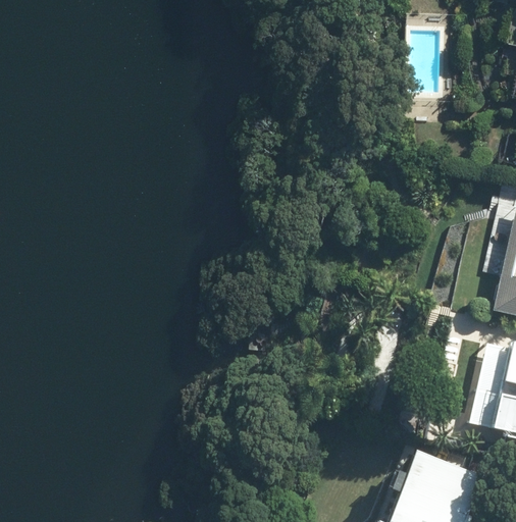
[(515,206),(492,310),(515,315),(515,206)]
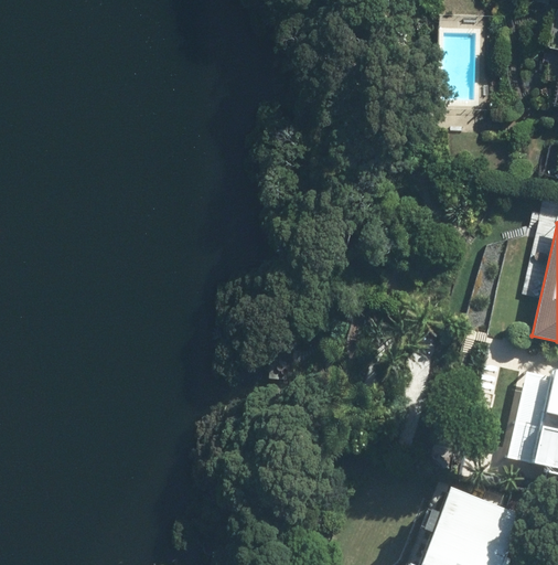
[(557,376),(527,370),(507,457),(546,466),(545,472),(557,475),(557,376)]
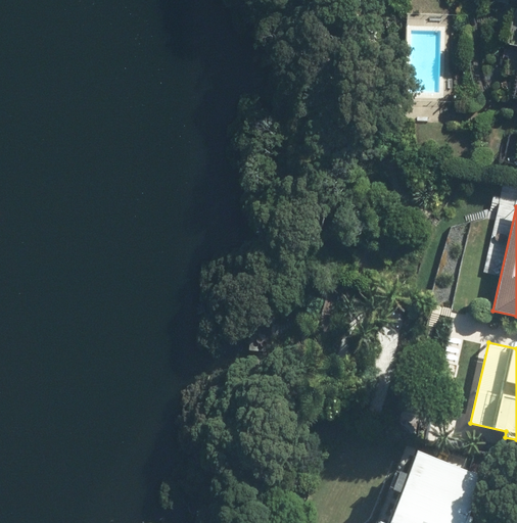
[(412,448),(400,477),(470,505),(481,476),(412,448)]
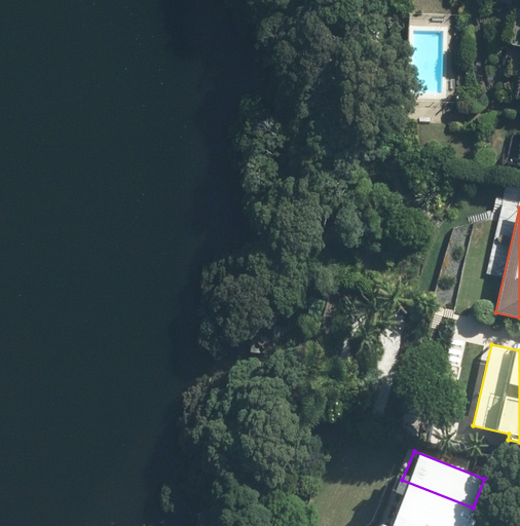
[(402,480),(391,510),(432,525),(465,525),(473,508),(402,480)]
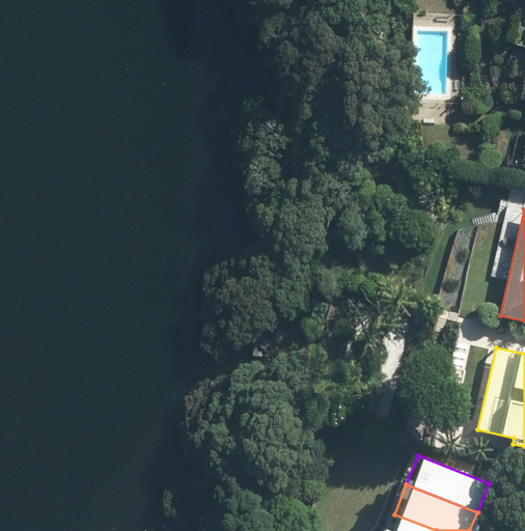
[(436,530),(394,514),(387,530),(436,530)]
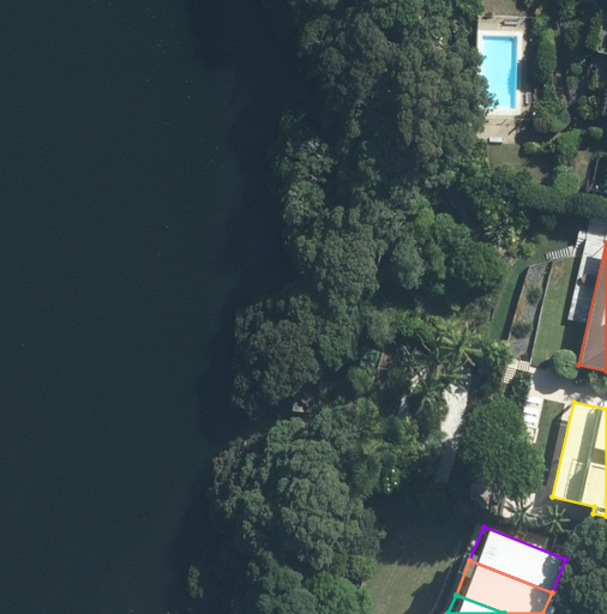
All buildings are outlined.
